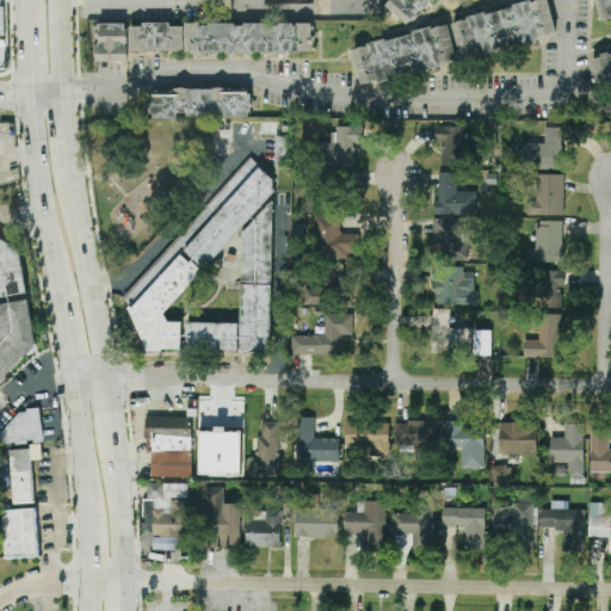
[(350,54),(548,0),(557,35),(360,88),(350,54)]
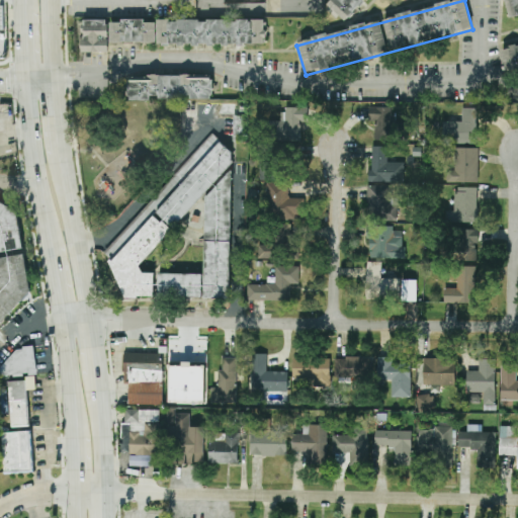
[(326,6),(331,0),(365,0),(345,23),(326,6)]
